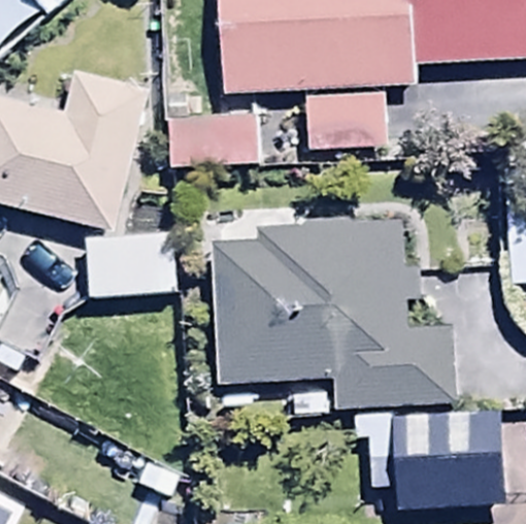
[(38,0),(48,11),(60,0),(38,0)]
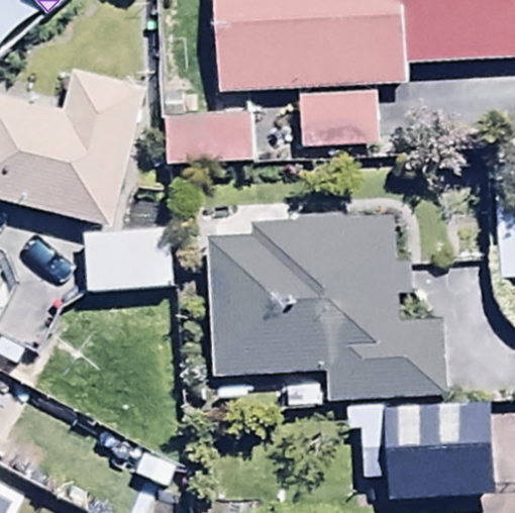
[(209,0),(214,93),(294,89),(298,151),(380,147),(377,88),(409,86),(408,63),(514,57),(514,0),(209,0)]
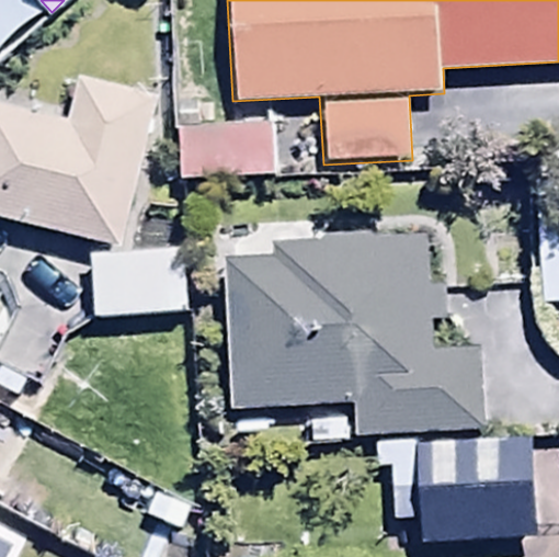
[(0,102),(0,215),(120,245),(157,92),(76,72),(64,118),(0,102)]
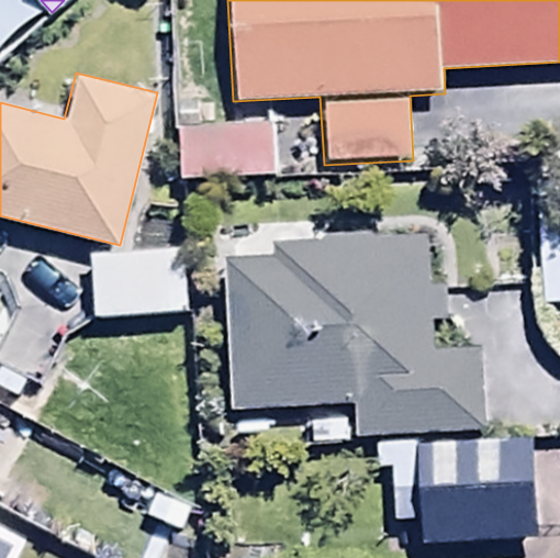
[(559,176),(538,177),(540,299),(559,298),(559,176)]
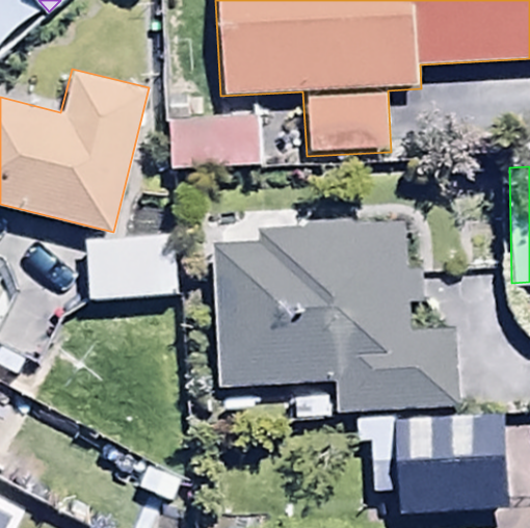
[(212,243),(219,385),(335,378),(337,414),(455,407),(451,323),(413,325),(407,216),(256,223),(257,240),(212,243)]
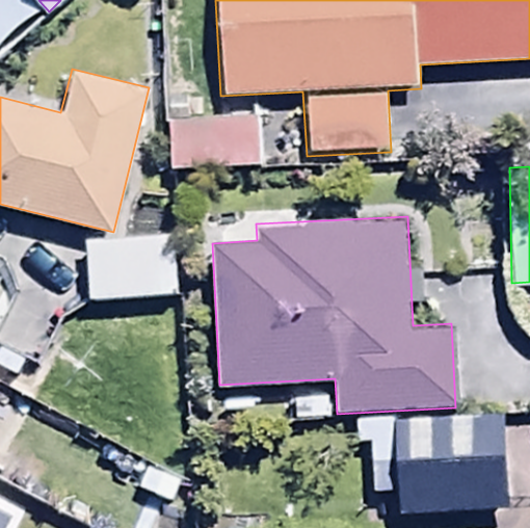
[(88,289),(88,298),(179,291),(174,233),(83,239),(84,254),(74,254),(77,290),(88,289)]
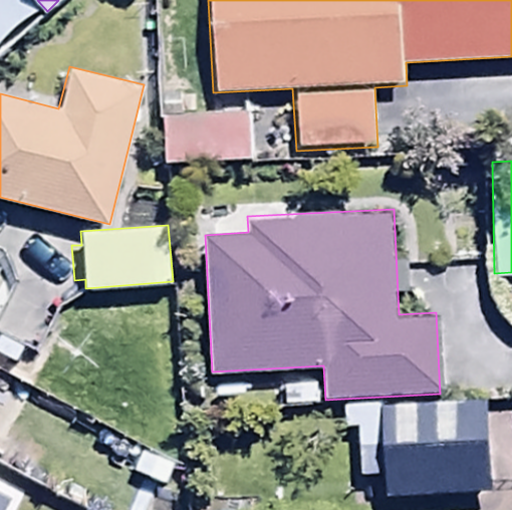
[(384,474),(384,492),(491,492),(491,398),(341,402),(342,428),(359,427),(360,474),(384,474)]
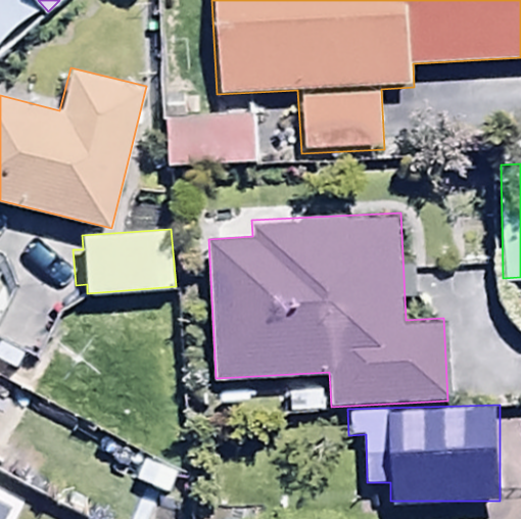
[(0,494),(0,514),(8,499),(0,494)]
